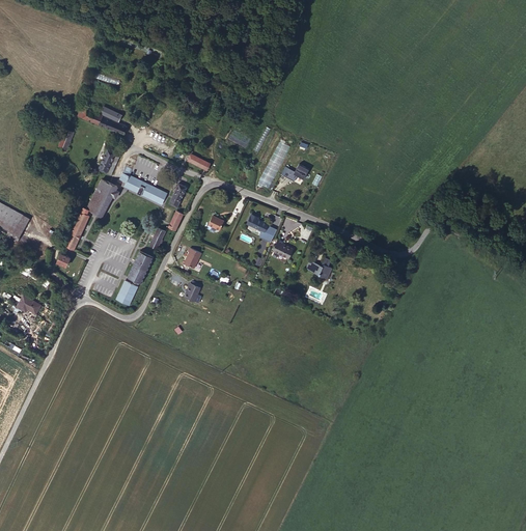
[(86,108),(81,106),(77,115),(82,118),(86,108)]
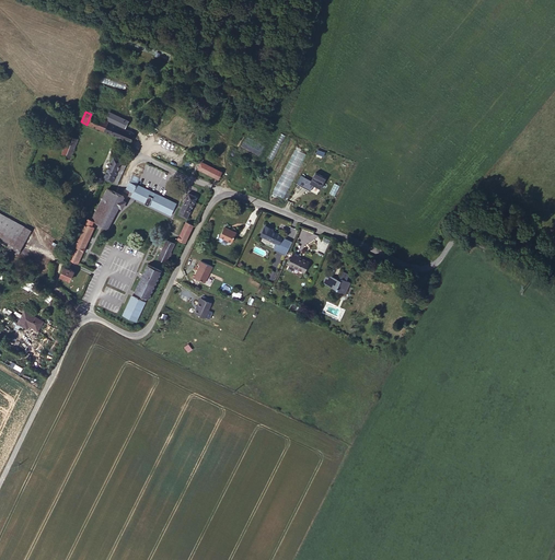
[(127,128),(130,120),(110,112),(106,119),(127,128)]
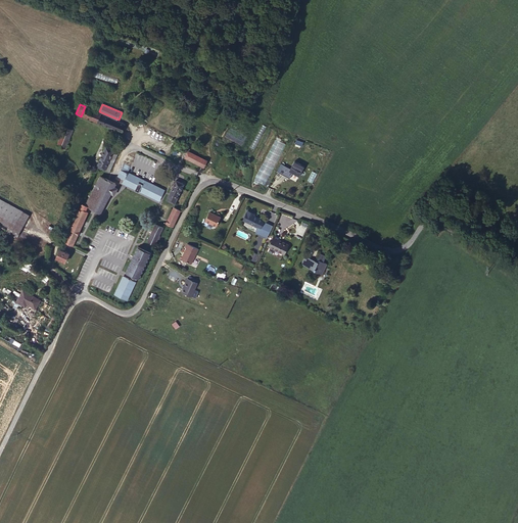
[(85,106),(81,116),(121,134),(125,125),(85,106)]
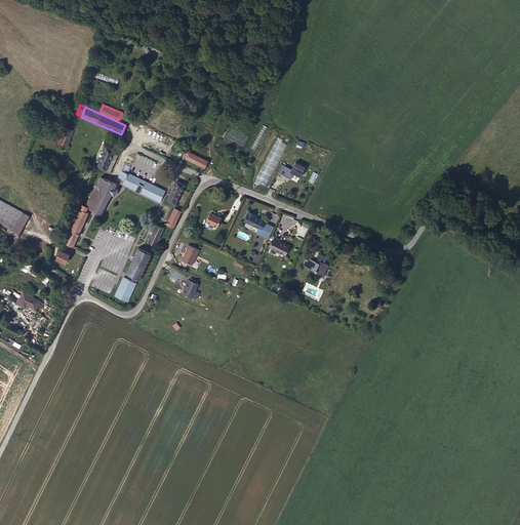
[(62,149),(70,131),(62,128),(54,146),(62,149)]
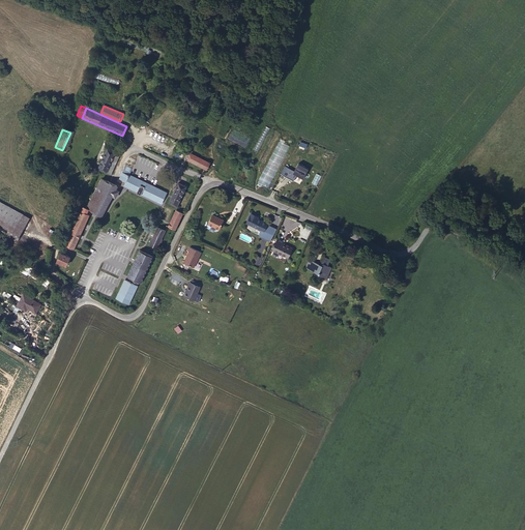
[(107,150),(97,170),(105,173),(107,169),(113,156),(114,153),(107,150)]
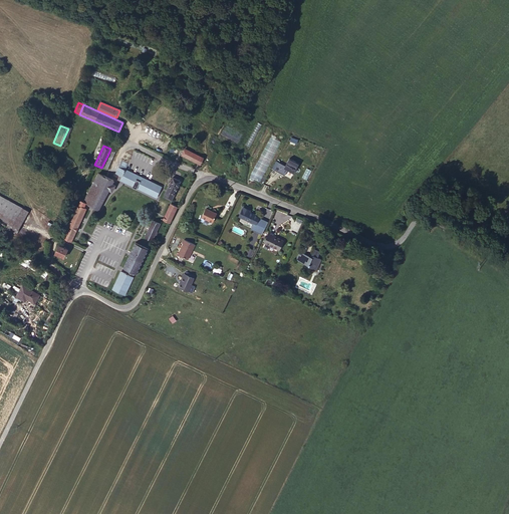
[(183,153),(203,164),(206,158),(187,148),(183,153)]
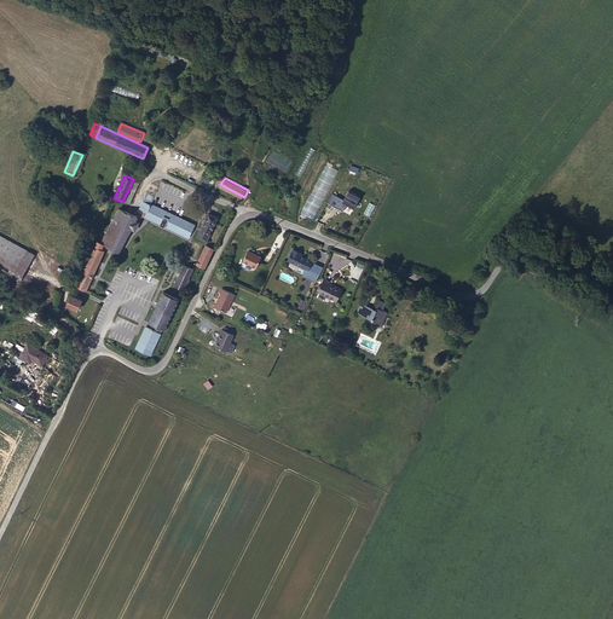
[(139,186),(132,183),(125,197),(132,201),(139,186)]
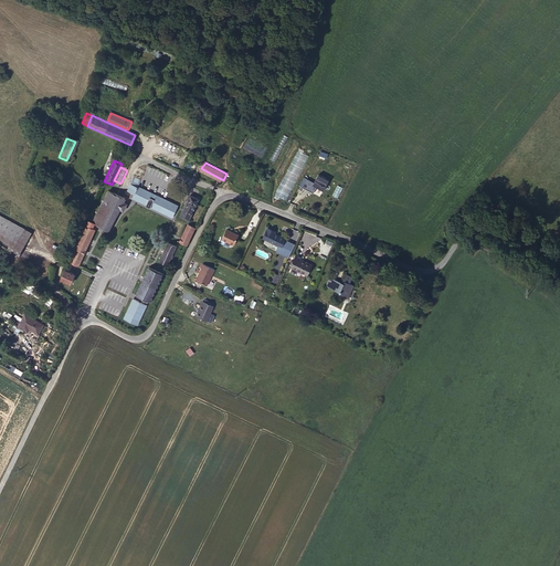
[(319,189),(326,194),(333,182),(321,176),(315,187),(319,189)]
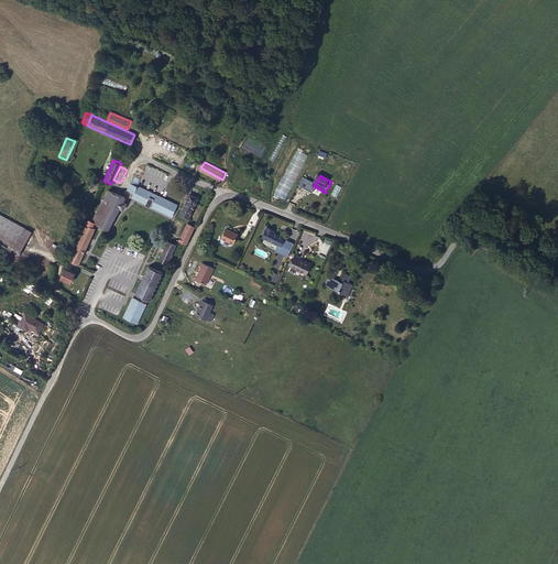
[(172,217),(177,206),(137,186),(139,181),(131,176),(126,191),(132,194),(131,197),(146,204),(145,206),(150,208),(150,207),(172,217)]
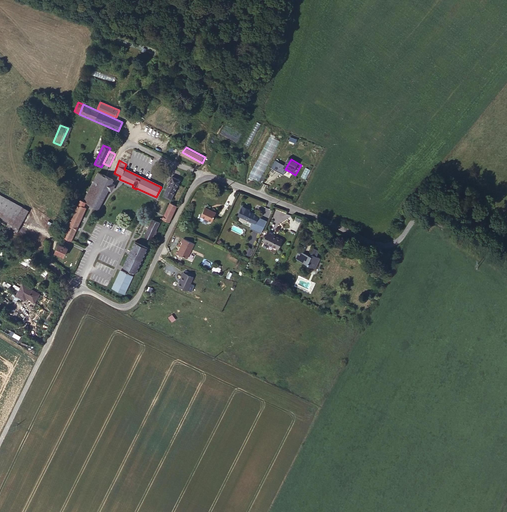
[(279,174),(286,178),(289,171),(285,169),(282,168),(279,174)]
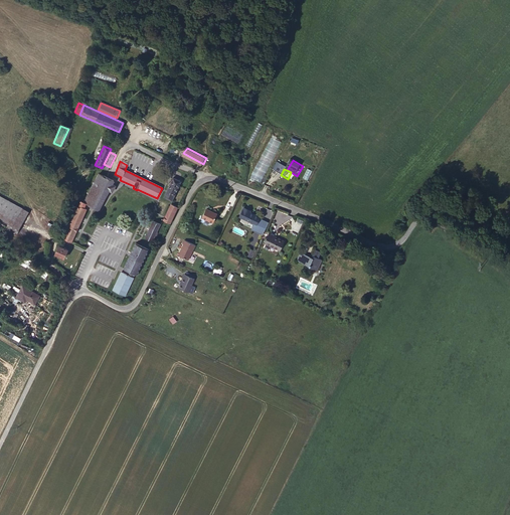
[(108,184),(109,184),(111,179),(101,175),(101,176),(96,174),(81,204),(82,204),(86,205),(86,206),(96,211),(102,197),(108,184)]
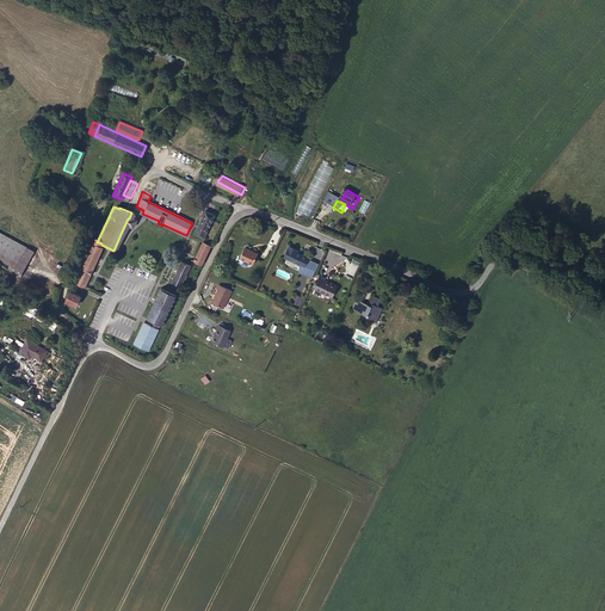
[(204,239),(216,215),(208,210),(196,235),(204,239)]
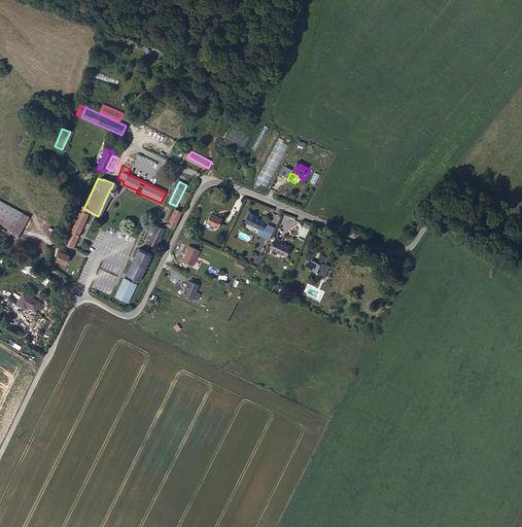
[(135,192),(136,192),(137,190),(123,184),(123,185),(136,191),(135,192)]
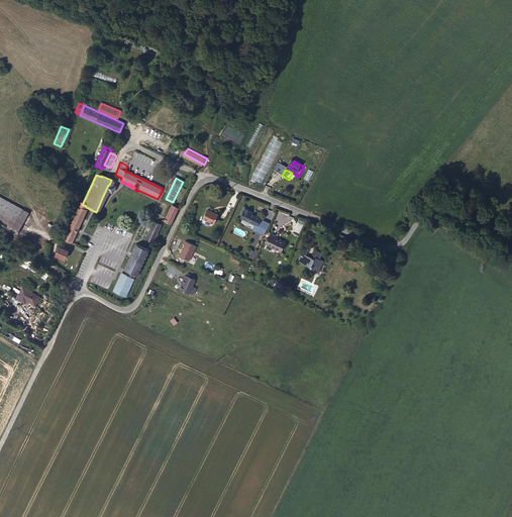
[(112,186),(109,185),(108,185),(102,198),(105,199),(107,193),(109,194),(112,186)]
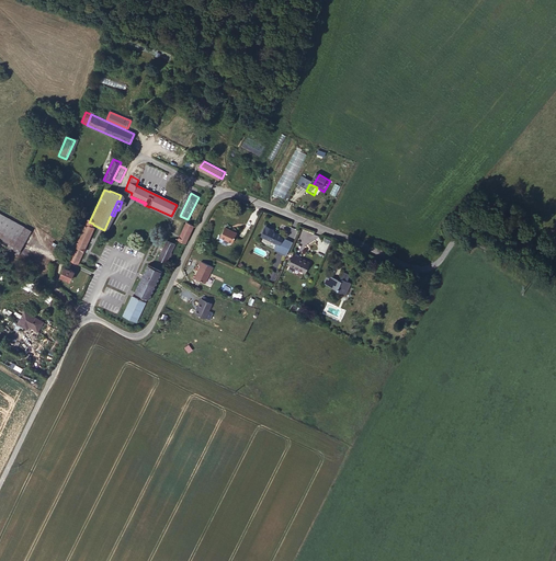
[(0,238),(4,241),(0,249),(7,252),(20,228),(0,216),(0,238)]
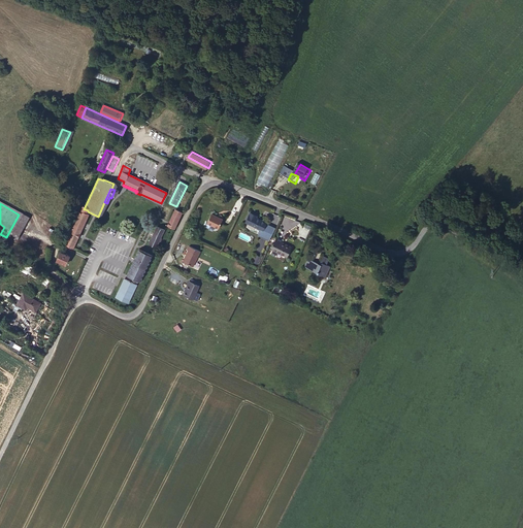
[(79,207),(62,244),(69,248),(86,213),(84,212),(85,209),(84,209),(79,207)]
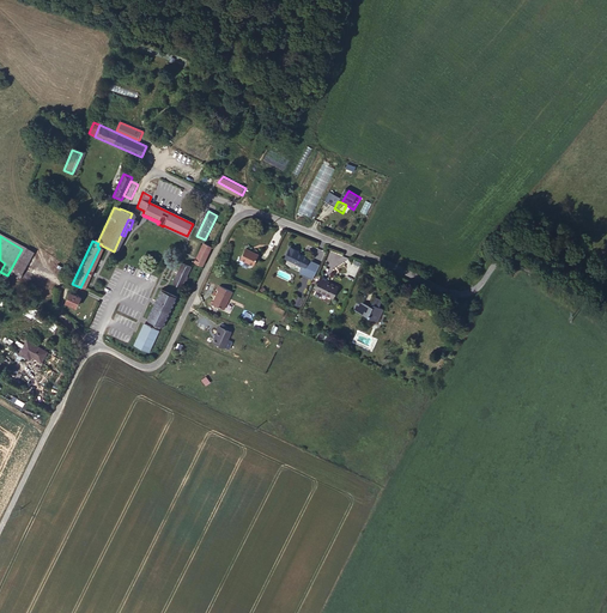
[(202,266),(212,248),(205,244),(196,262),(202,266)]
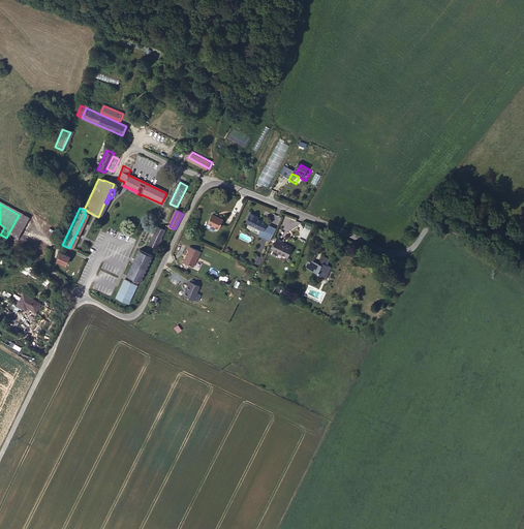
[(269,230),(273,221),(259,216),(260,215),(254,213),(249,222),(269,230)]
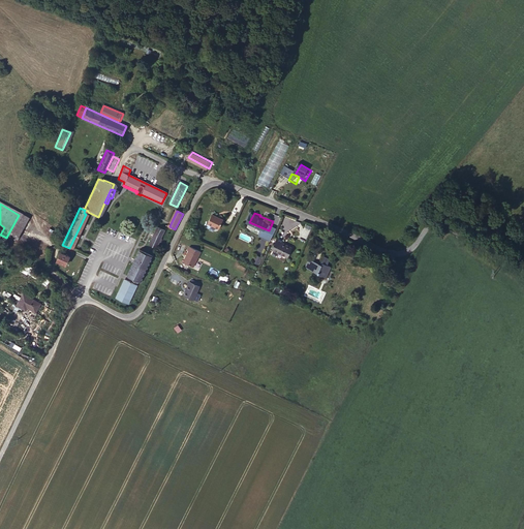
[(221,230),(226,220),(215,215),(210,225),(221,230)]
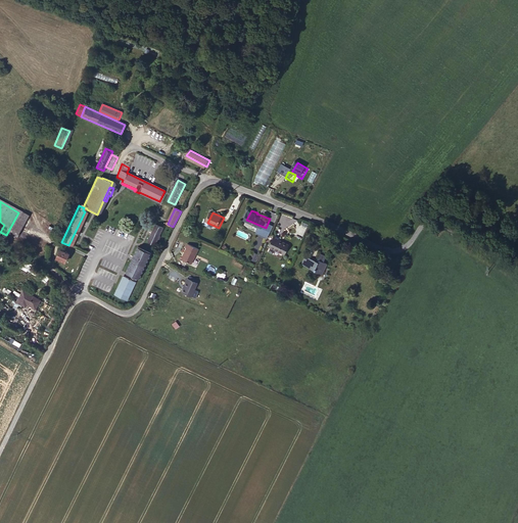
[(279,222),(281,215),(275,212),(272,223),(276,225),(277,222),(279,222)]
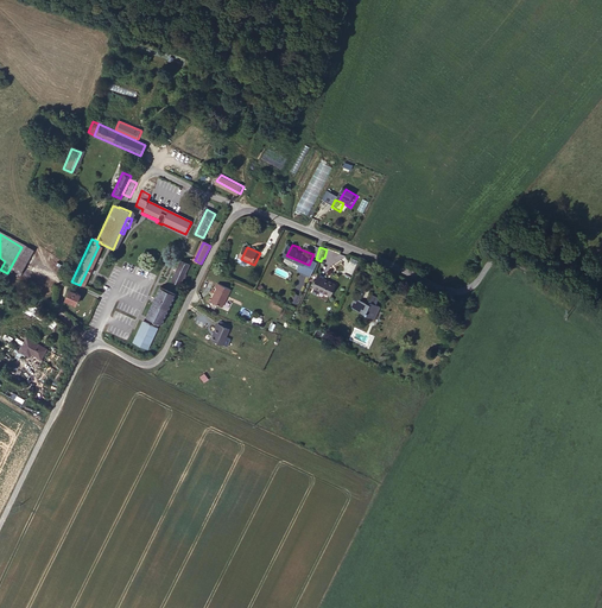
[(182,283),(190,264),(182,260),(172,278),(182,283)]
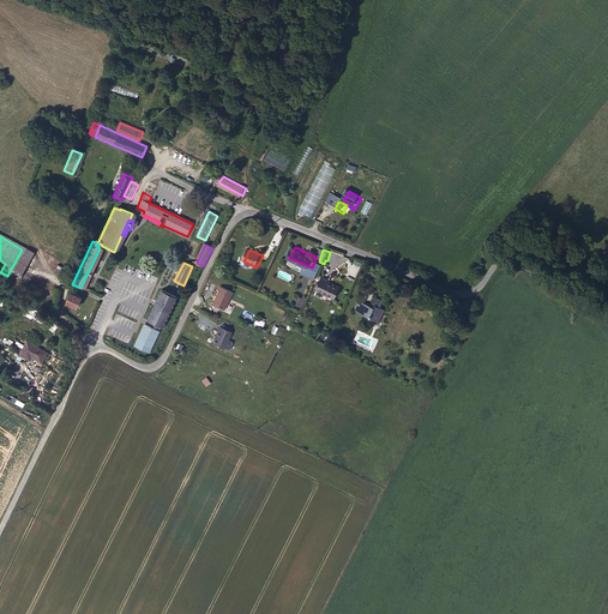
[(317,290),(333,298),(338,288),(329,283),(330,281),(323,277),(317,290)]
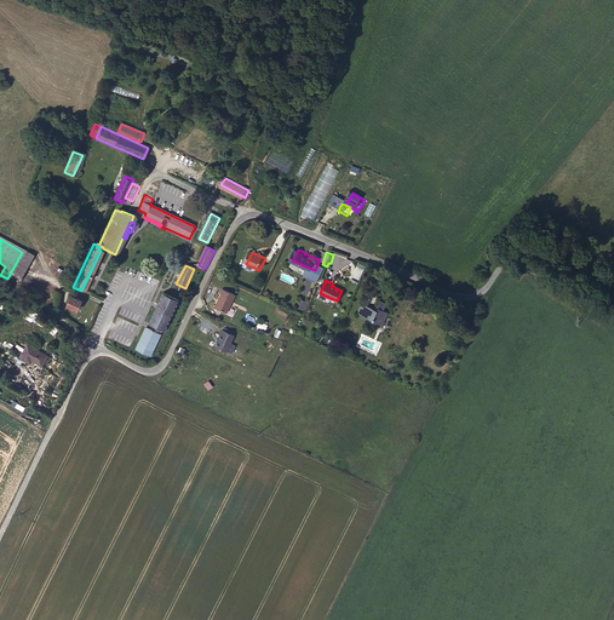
[(225,288),(223,293),(224,293),(218,308),(229,313),(237,294),(225,288)]
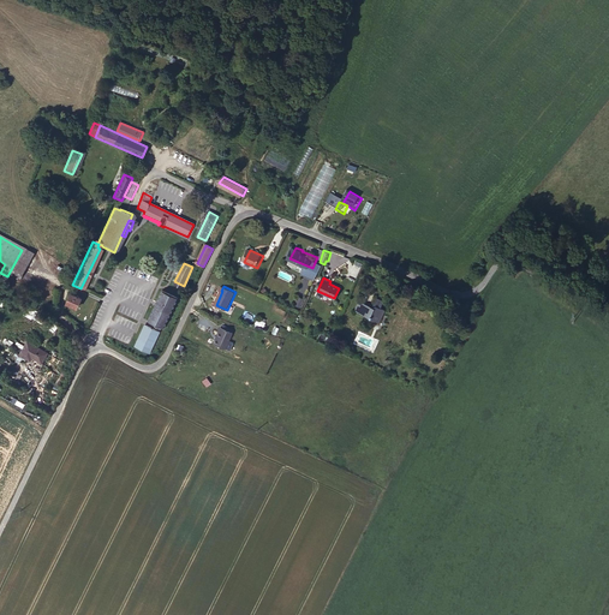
[(163,326),(178,296),(163,288),(149,318),(163,326)]
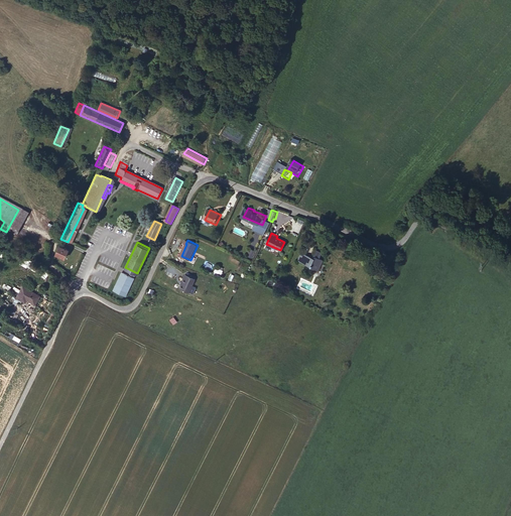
[(57,247),(53,255),(59,258),(64,250),(57,247)]
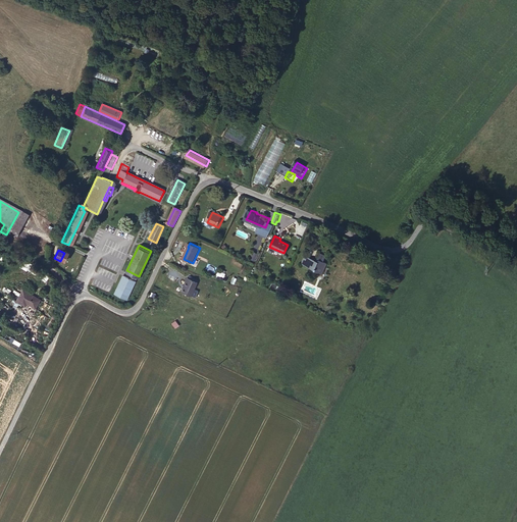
[(314,269),(322,272),(327,261),(324,259),(326,253),(319,250),(315,257),(308,253),(304,262),(315,267),(314,269)]
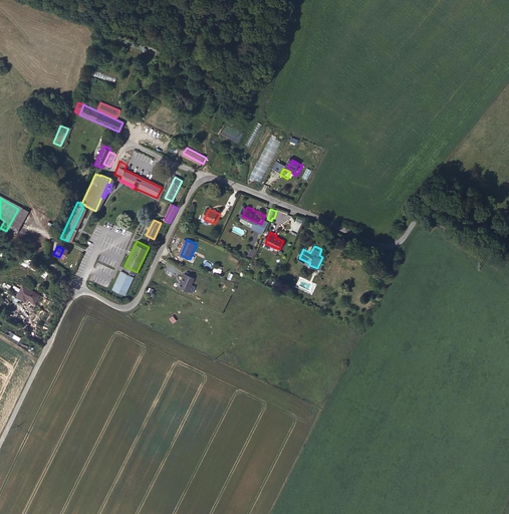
[(121,269),(112,287),(124,293),(134,275),(121,269)]
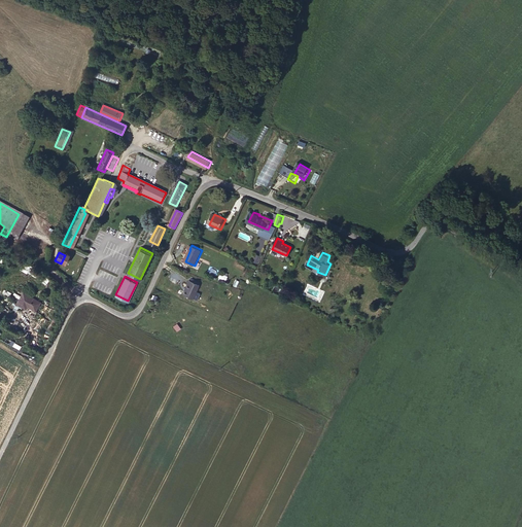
[(185,295),(195,299),(201,284),(190,280),(187,288),(188,288),(185,295)]
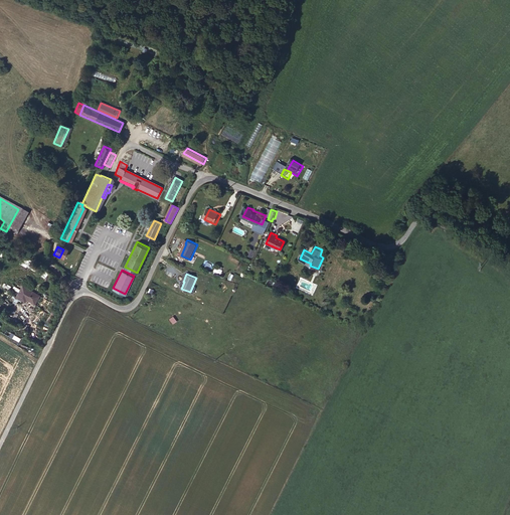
[(31,304),(35,296),(18,287),(12,298),(20,303),(23,299),(31,304)]
